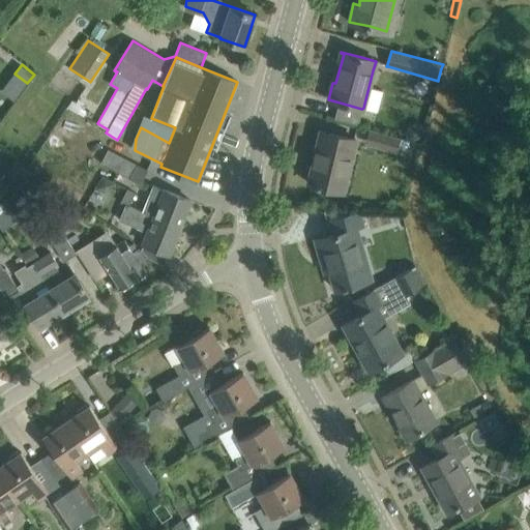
[(381,123),(379,131),(396,136),(399,128),(381,123)]
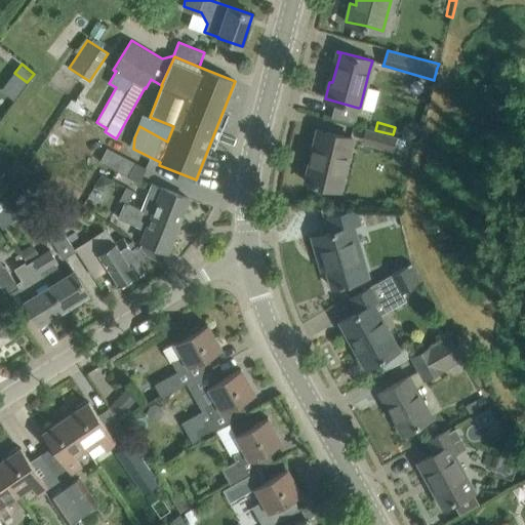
[(393,134),(375,130),(366,128),(361,144),(392,152),(393,148),(403,151),(406,139),(393,135),(393,134)]
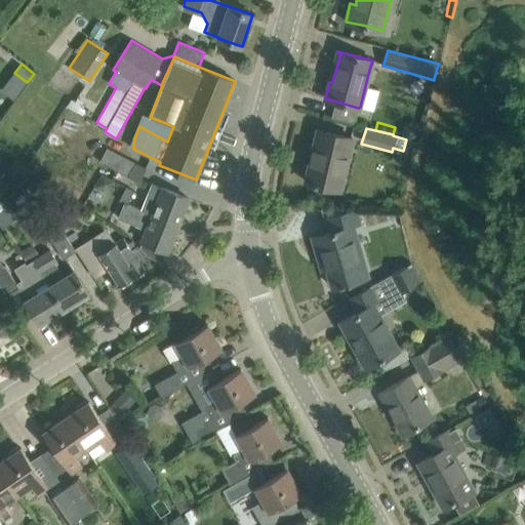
[(305,182),(325,187),(339,190),(352,138),(317,130),(305,182)]
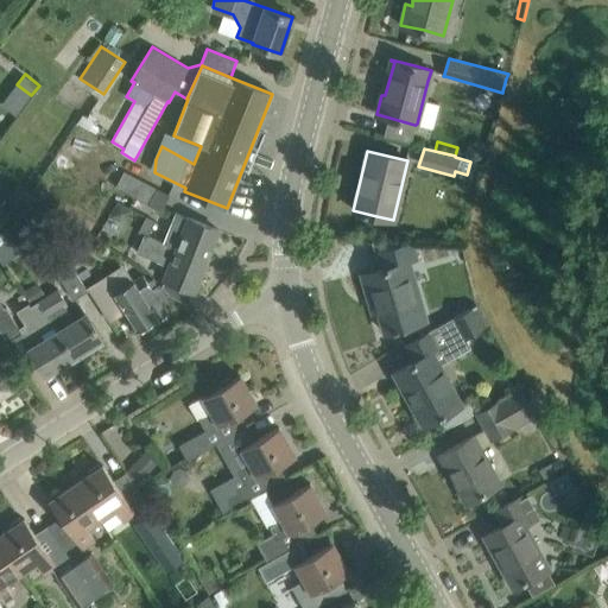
[(170,195),(124,171),(115,188),(162,211),(170,195)]
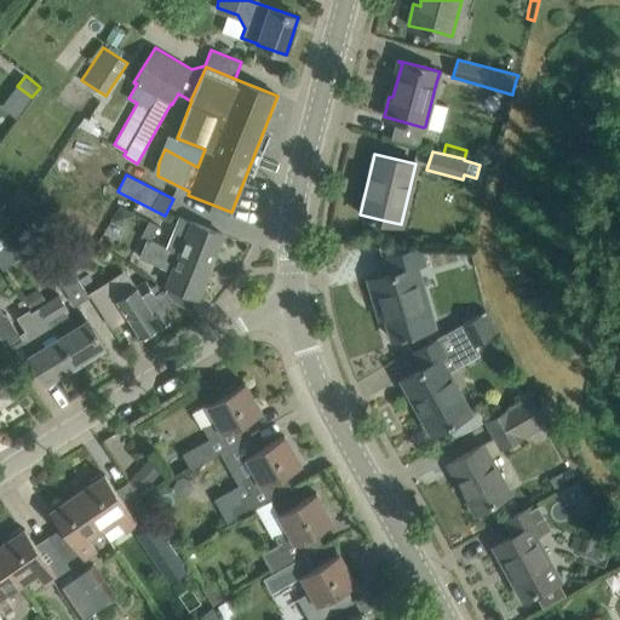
[(210,265),(222,234),(193,223),(178,217),(166,248),(210,265)]
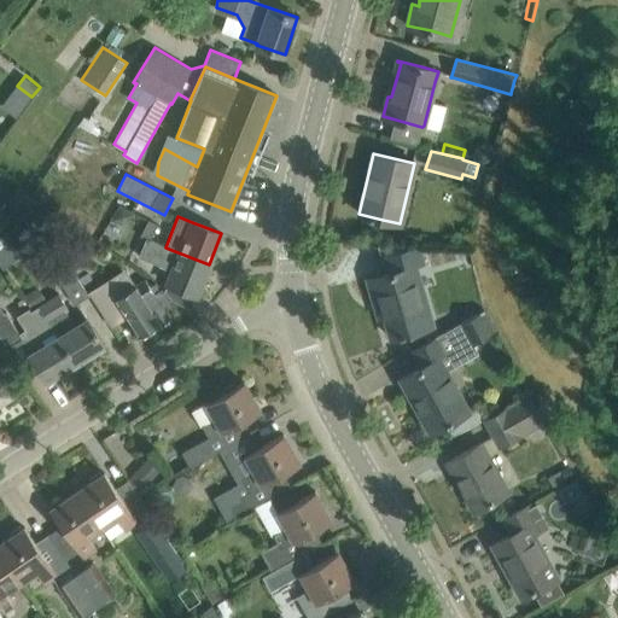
[(209,264),(165,248),(150,242),(158,225),(149,220),(140,237),(146,239),(139,257),(173,270),(167,285),(197,296),(209,264)]
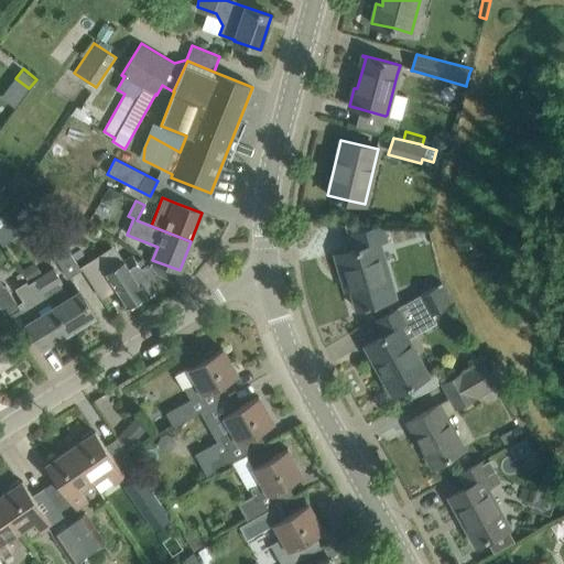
[(356,308),(378,302),(390,299),(375,245),(387,241),(382,226),(373,228),(351,235),(356,249),(335,255),(340,273),(346,272),(356,308)]
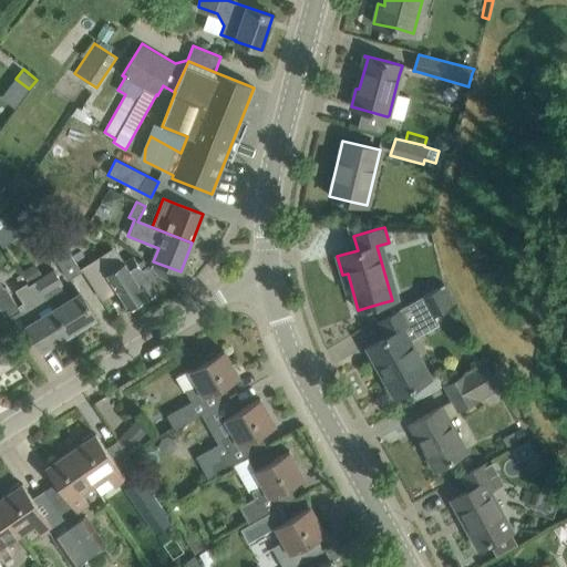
[(82,271),(66,248),(53,256),(69,279),(82,271)]
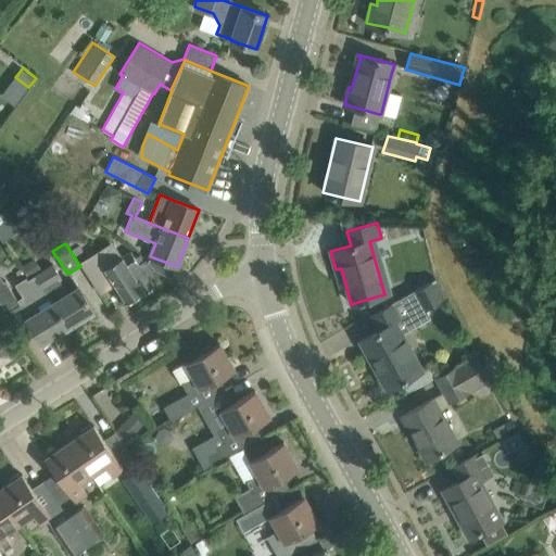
[(104,268),(114,285),(126,302),(154,285),(147,274),(152,269),(146,260),(139,264),(131,252),(104,268)]
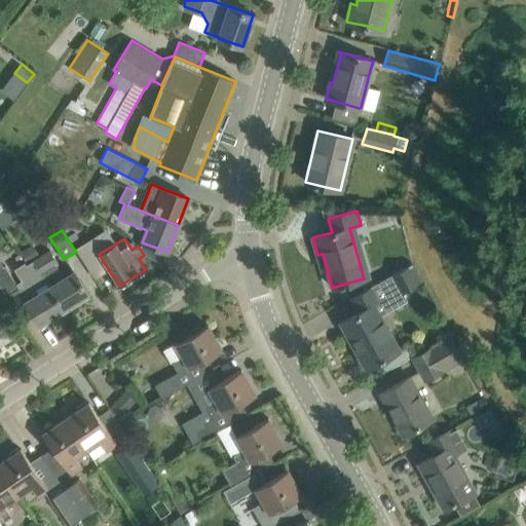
[(33,245),(21,252),(28,263),(40,255),(33,245)]
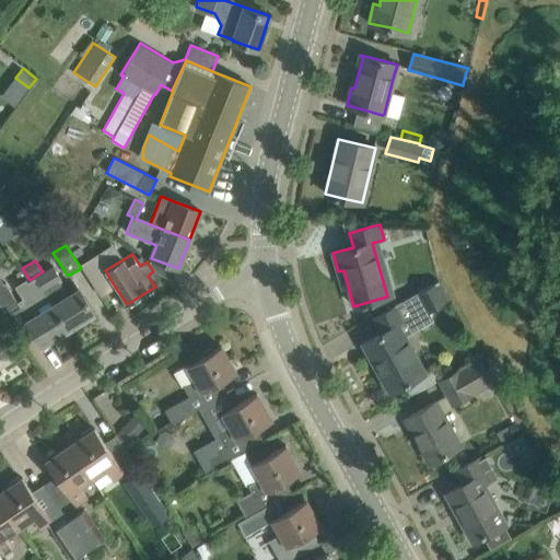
[(36,277),(68,329),(94,313),(79,289),(68,295),(59,282),(61,280),(54,267),(36,277)]
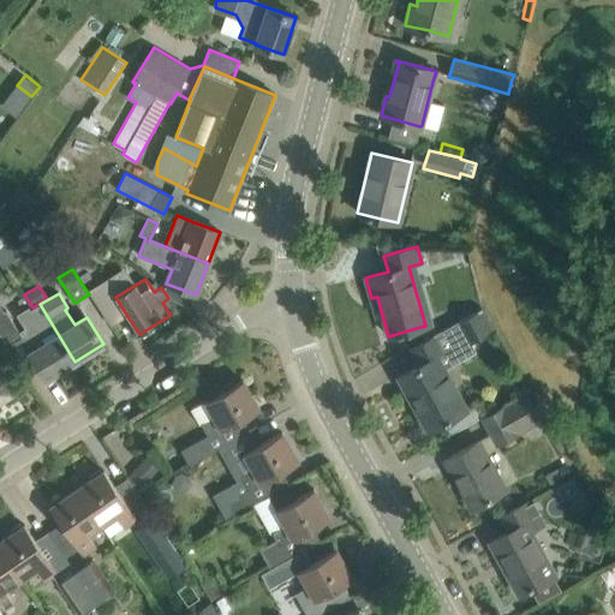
[(46,380),(75,362),(40,304),(19,317),(31,336),(23,341),(46,380)]
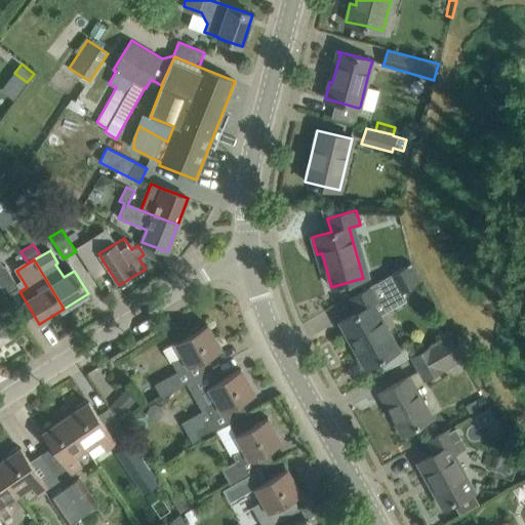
[(18,287),(16,283),(5,265),(0,268),(0,286),(5,295),(18,287)]
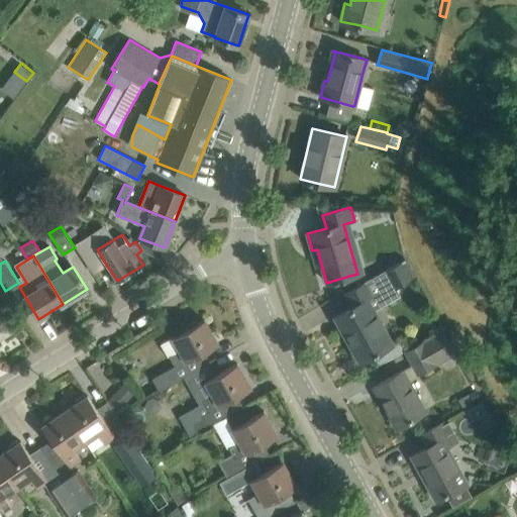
[(401,339),(392,344),(373,310),(385,304),(380,297),(408,281),(399,265),(345,294),(352,307),(334,316),(359,362),(380,350),(386,360),(405,350),(406,349),(401,339)]
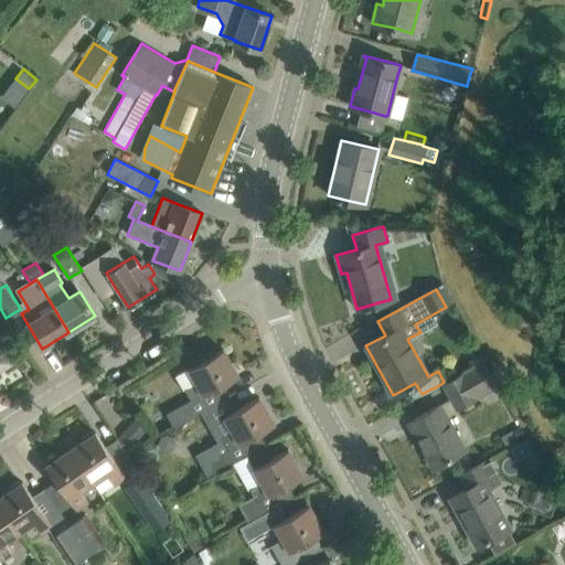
[(0,369),(12,362),(0,342),(0,369)]
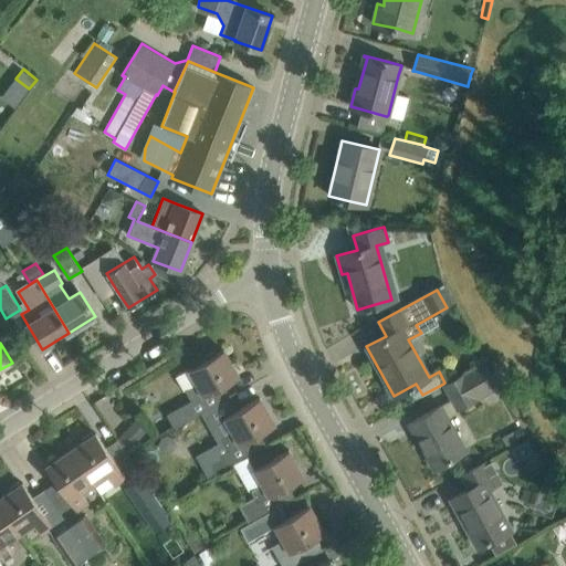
[(167,415),(175,428),(211,407),(205,396),(239,376),(223,349),(189,369),(197,384),(186,389),(191,400),(167,415)]
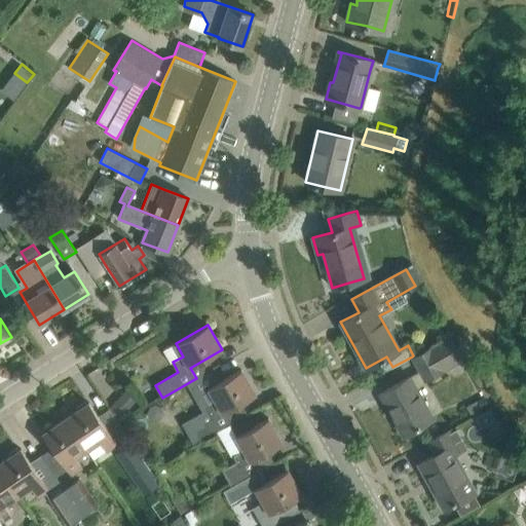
[(413,355),(412,357),(425,381),(463,361),(450,336),(413,355)]
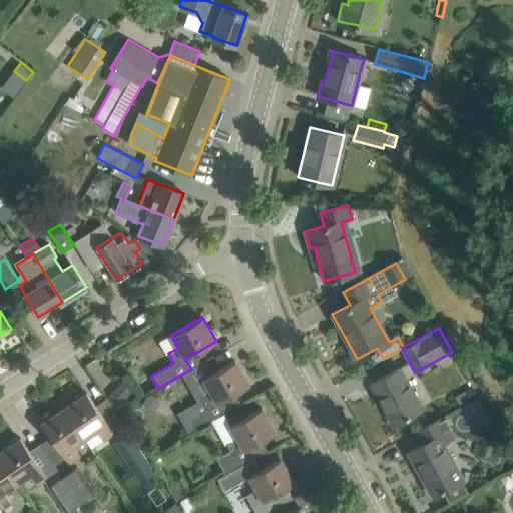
[(199,407),(201,411),(200,412),(185,420),(192,431),(206,423),(234,407),(228,396),(248,385),(234,361),(203,378),(211,391),(200,397),(204,404),(199,407)]
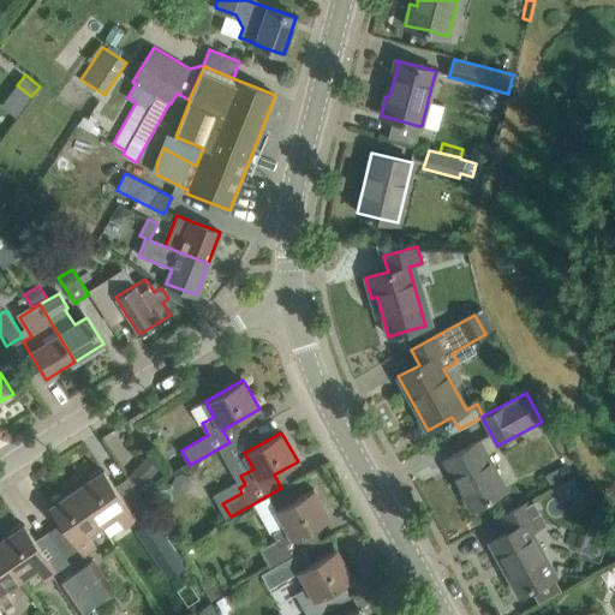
[(506,490),(478,441),(445,460),(471,508),(506,490)]
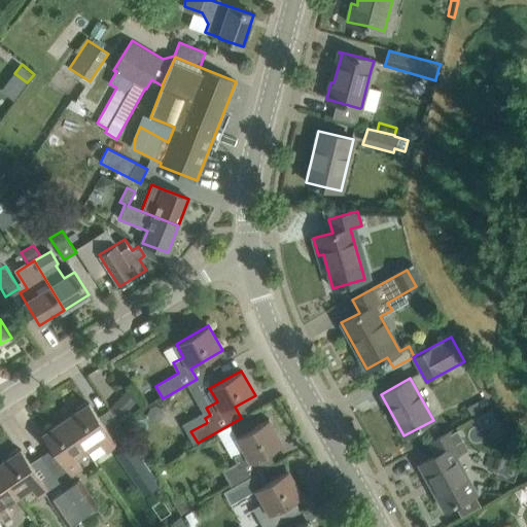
[(485,397),(467,408),(471,416),(489,406),(485,397)]
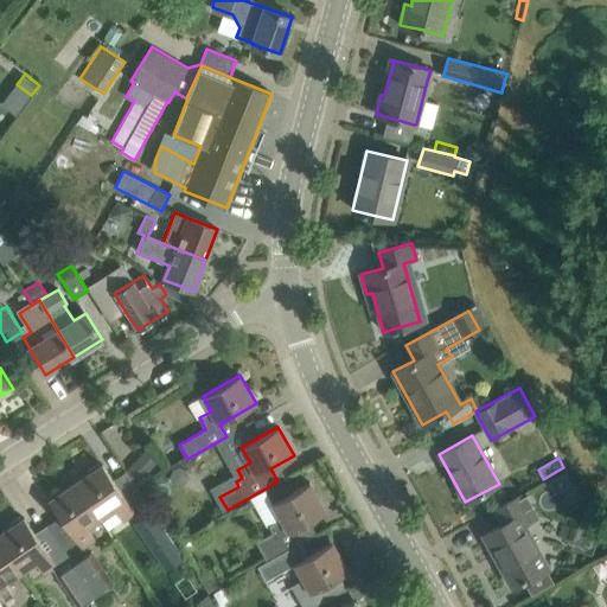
[(91,473),(76,483),(100,518),(114,509),(122,521),(134,512),(131,506),(144,497),(132,479),(119,487),(113,480),(102,465),(100,466),(97,464),(89,470),(91,473)]
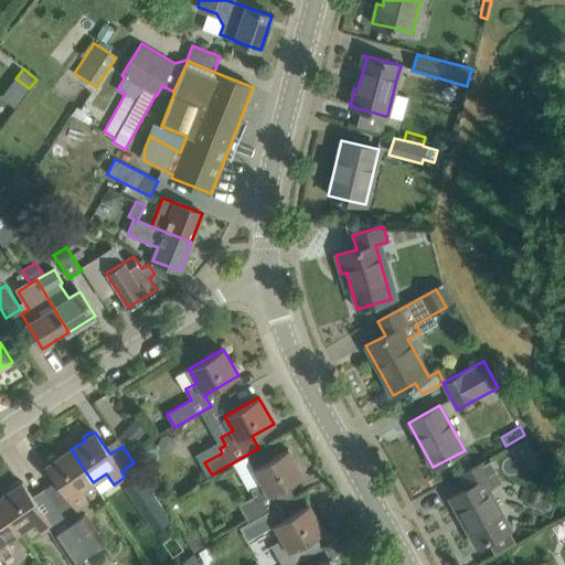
[(526,439),(510,448),(515,458),(532,449),(526,439)]
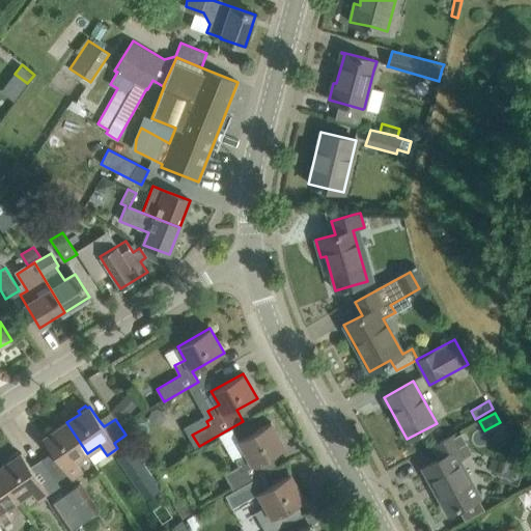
[(46,437),(43,439),(52,452),(67,474),(71,479),(82,472),(75,462),(87,453),(66,422),(53,431),(52,429),(44,435),(46,437)]
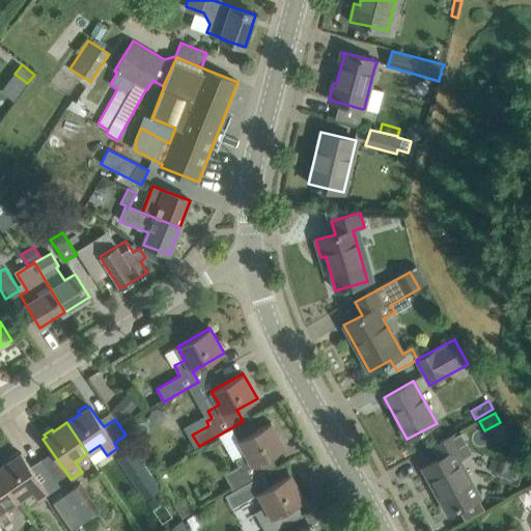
[(241,465),(226,473),(235,488),(254,478),(262,474),(264,473),(258,463),(272,454),(285,447),(271,422),(253,431),(248,423),(235,429),(241,439),(248,452),(238,458),(241,465)]
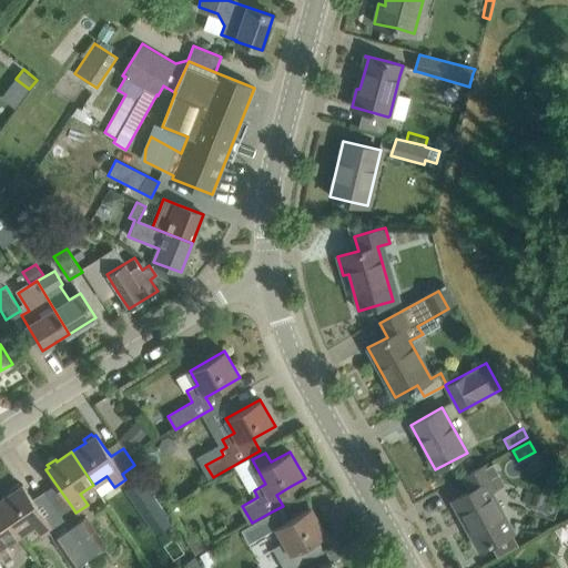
[(489,463),(483,466),(464,476),(472,490),(455,499),(472,529),(469,531),(479,549),(499,539),(513,531),(486,484),(497,477),(489,463)]
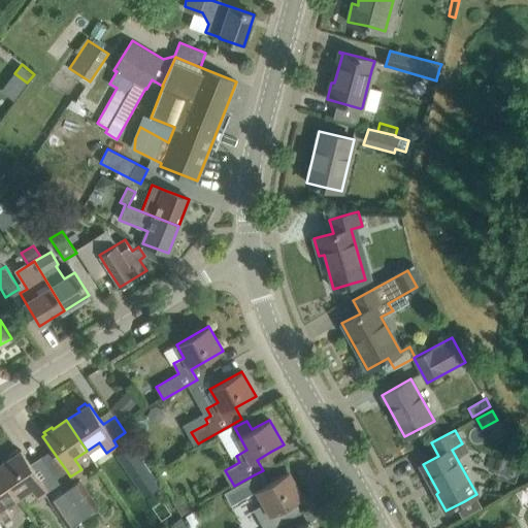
[(133,443),(121,452),(142,483),(154,474),(151,470),(136,448),(133,443)]
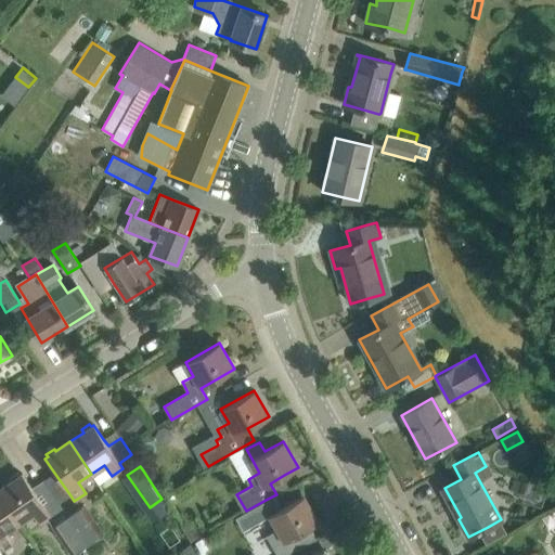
[(11,481),(0,488),(0,493),(20,523),(33,514),(40,525),(51,517),(22,474),(20,475),(17,473),(10,478),(11,481)]
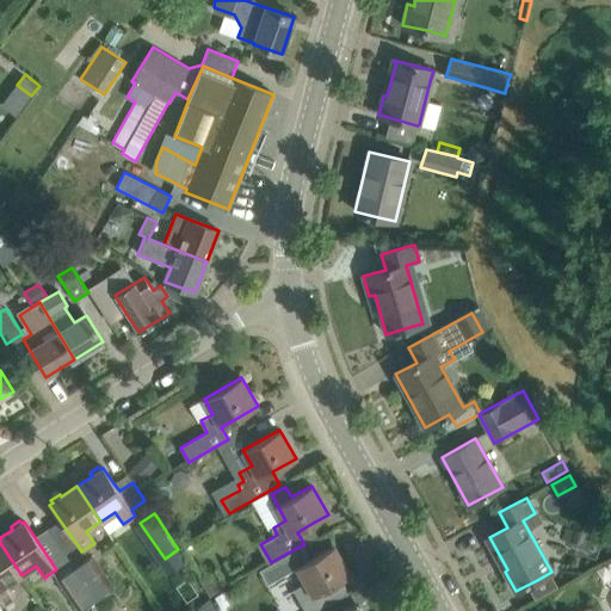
[(7,585),(22,575),(0,543),(0,600),(2,605),(16,597),(7,585)]
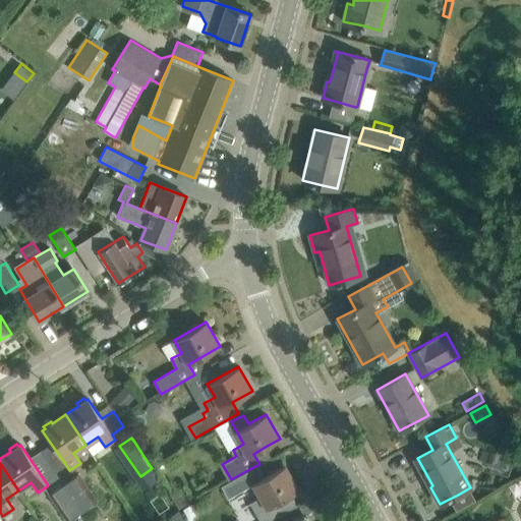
[(231,479),(222,485),(229,498),(253,484),(261,497),(249,503),(256,514),(259,520),(268,520),(274,518),(279,515),(273,505),(290,495),(298,490),(285,465),(264,477),(257,465),(249,469),(231,479)]
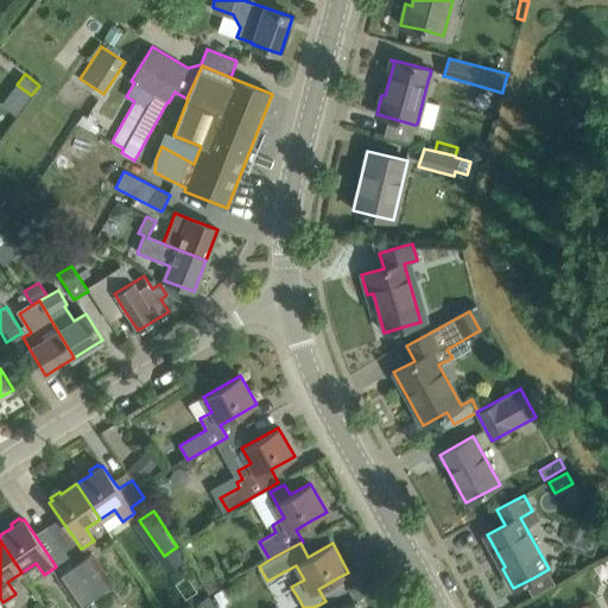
[(74,565),(95,597),(105,591),(108,596),(116,591),(112,586),(113,584),(92,552),(74,565)]
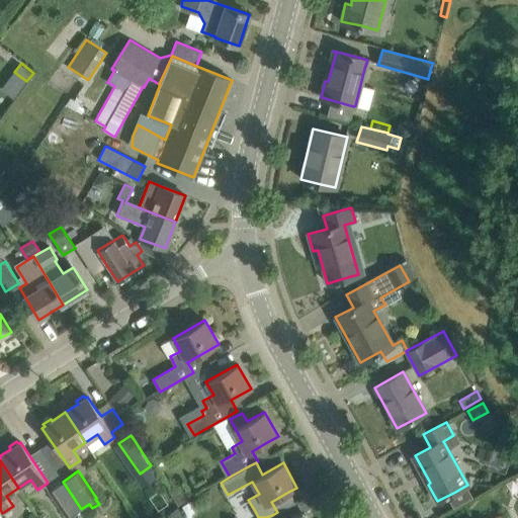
[(67,517),(81,509),(63,482),(49,492),(66,517),(67,517)]
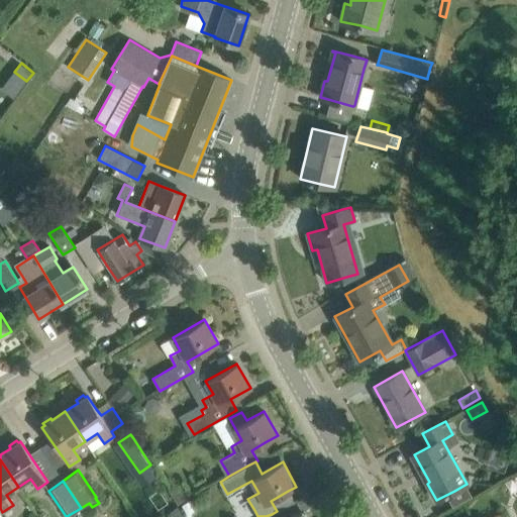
[(183,486),(171,493),(179,506),(191,498),(183,486)]
